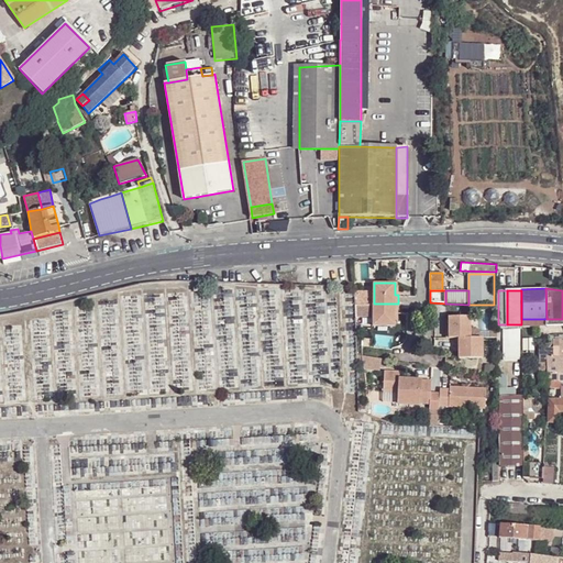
[(398,304),(374,304),(374,326),(395,326),(395,320),(395,313),(397,313),(398,304)]
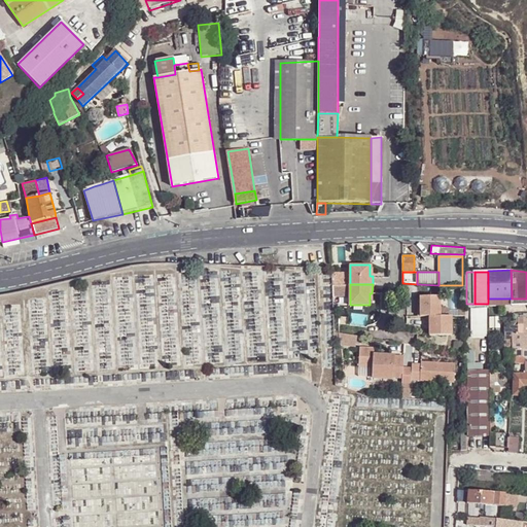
[(418,308),(418,316),(427,316),(441,316),(441,307),(441,295),(420,296),(420,308),(418,308)]
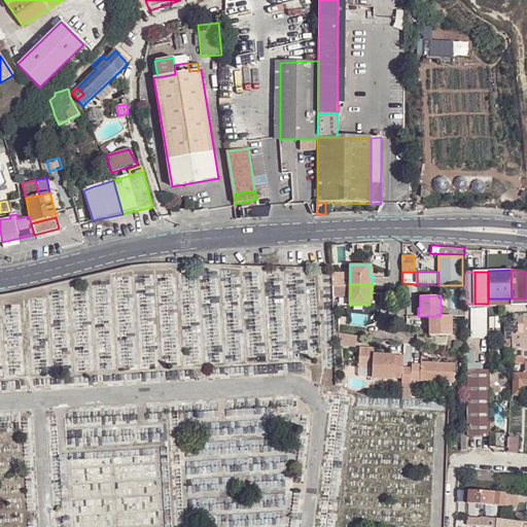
[(441,307),(441,316),(450,316),(450,311),(446,307),(441,307)]
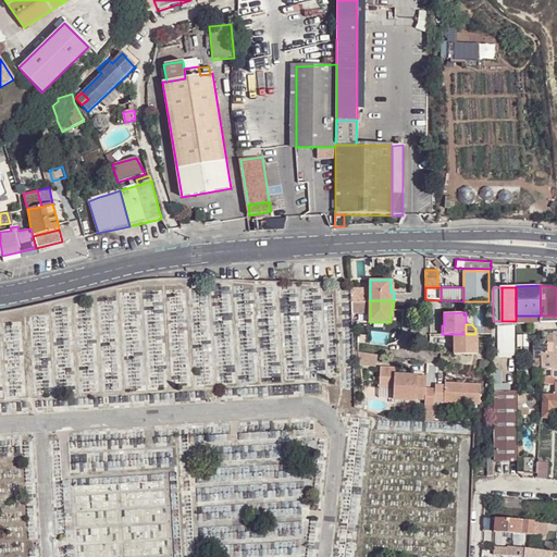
[(475,334),(466,334),(452,334),(452,343),(454,343),(454,347),(455,355),(479,354),(478,334),(475,334)]
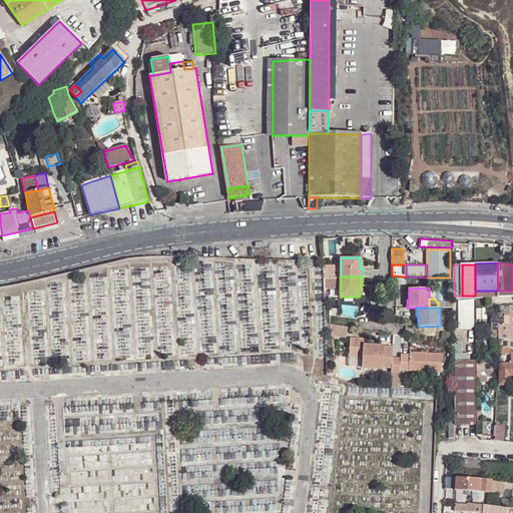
[(512,309),(503,310),(503,326),(512,325),(512,309)]
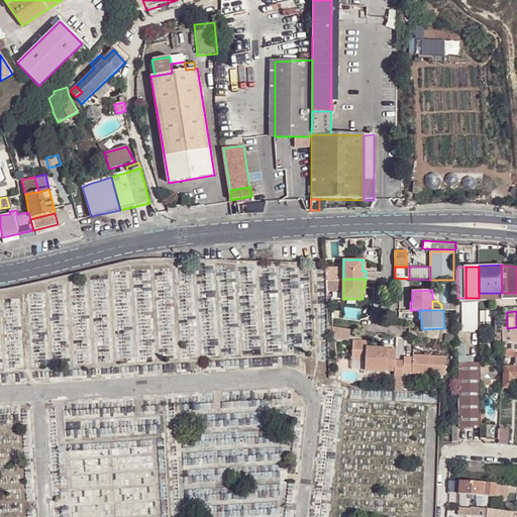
[(492,321),(492,312),(481,313),(482,321),(492,321)]
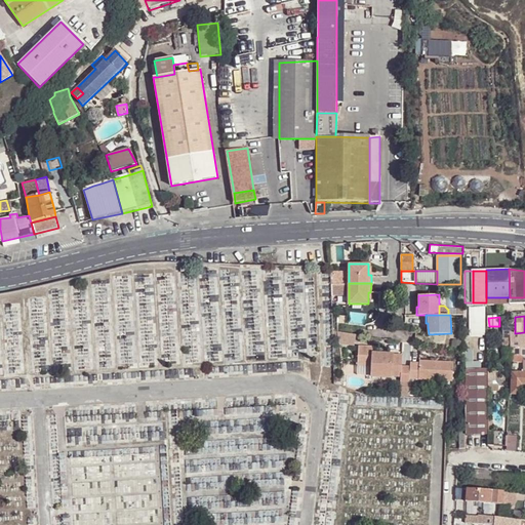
[(339,332),(338,342),(355,345),(356,334),(339,332)]
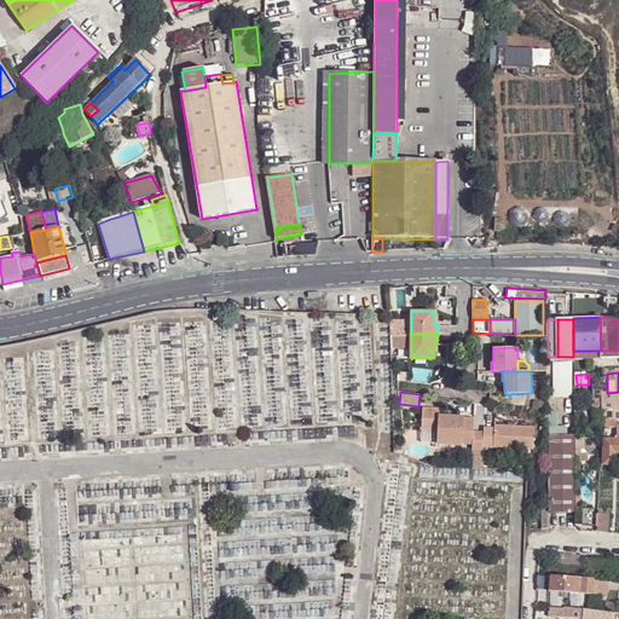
[(440,408),(423,406),(422,432),(439,433),(438,444),(473,446),(472,452),(482,452),(482,447),(533,451),(534,429),(495,427),(495,429),(485,429),(484,433),(474,432),(475,418),(440,416),(440,408)]
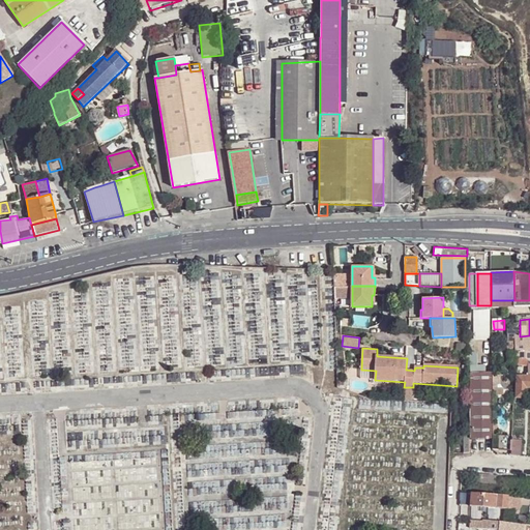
[(528,360),(529,360),(529,350),(514,351),(514,353),(514,359),(528,360)]
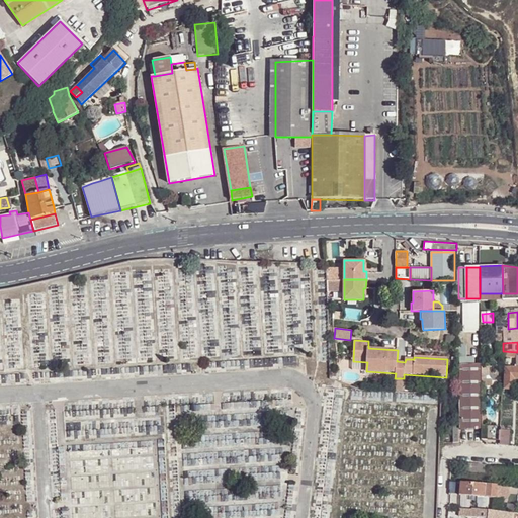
[(367,362),(353,361),(352,370),(366,371),(367,362)]
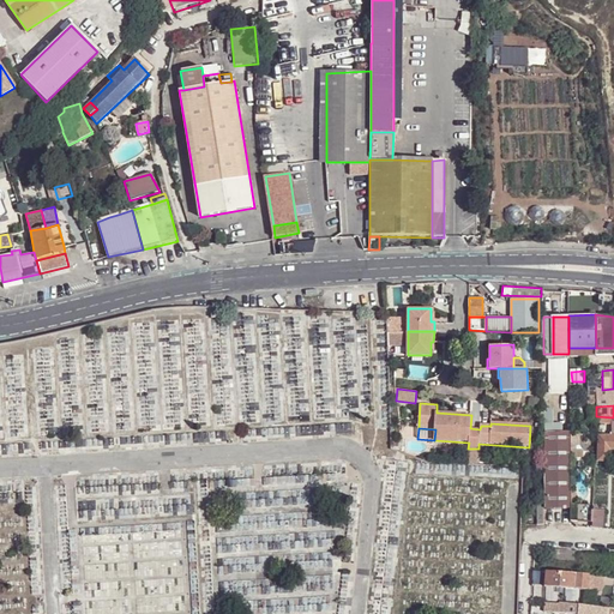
[(546,507),(571,507),(571,504),(570,431),(546,431),(546,507)]
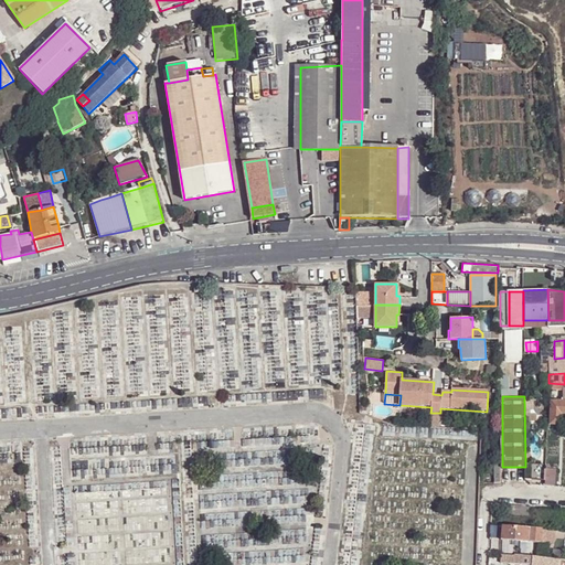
[(564,413),(564,402),(561,402),(551,401),(550,423),(560,424),(561,413),(564,413)]
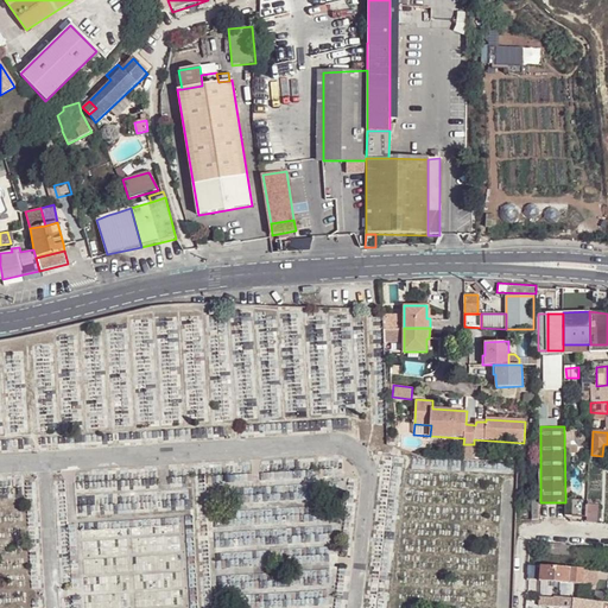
[(464,438),(430,436),(430,444),(463,447),(463,444),(464,438)]
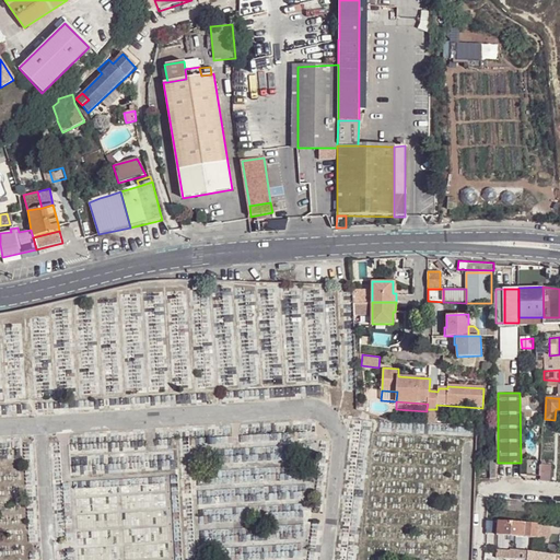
[(436,409),(427,409),(427,411),(427,422),(435,422),(436,409)]
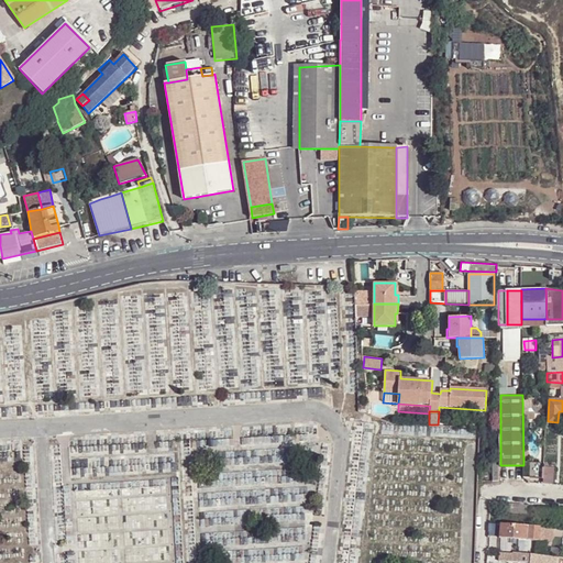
[(543,484),(552,484),(553,467),(544,466),(543,484)]
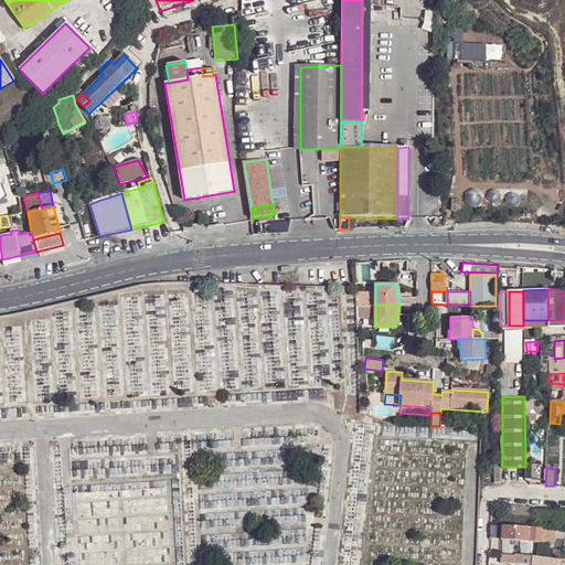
[(525,507),(509,504),(509,514),(530,515),(531,507),(525,507)]
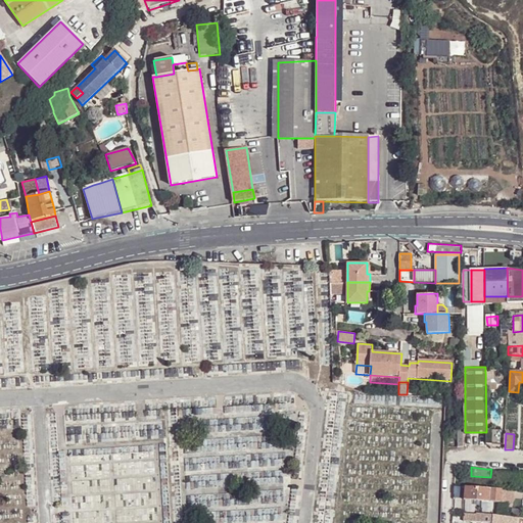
[(455,486),(455,493),(465,494),(465,487),(455,486)]
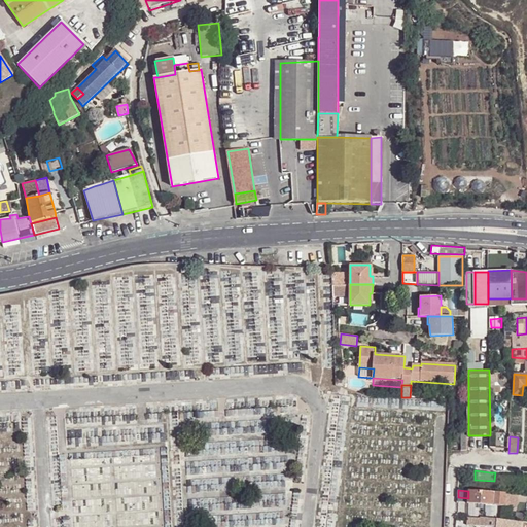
[(517,494),(468,491),(468,498),(467,503),(516,506),(517,494)]
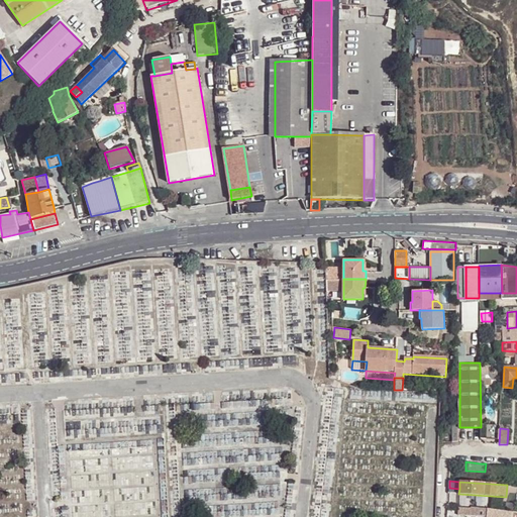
[(472,509),(459,508),(459,515),(480,516),(513,516),(514,512),(472,507),(472,509)]
